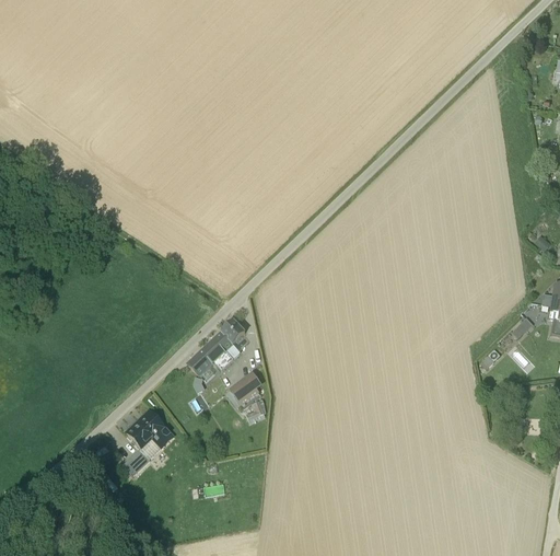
[(535,240),(547,250),(552,243),(540,234),(535,240)]
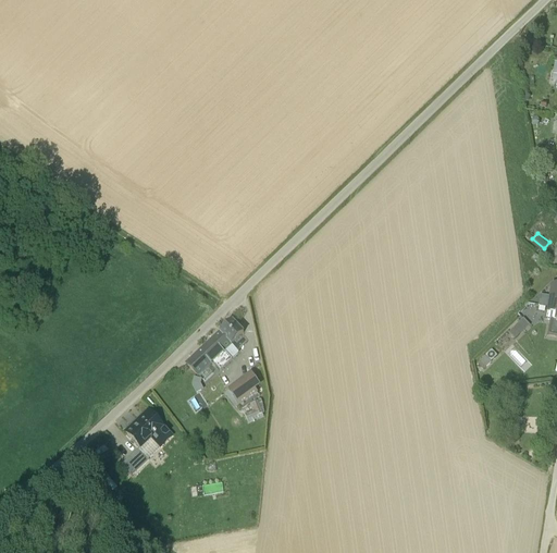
[(556,315),(556,307),(549,306),(547,318),(552,319),(556,319),(556,315)]
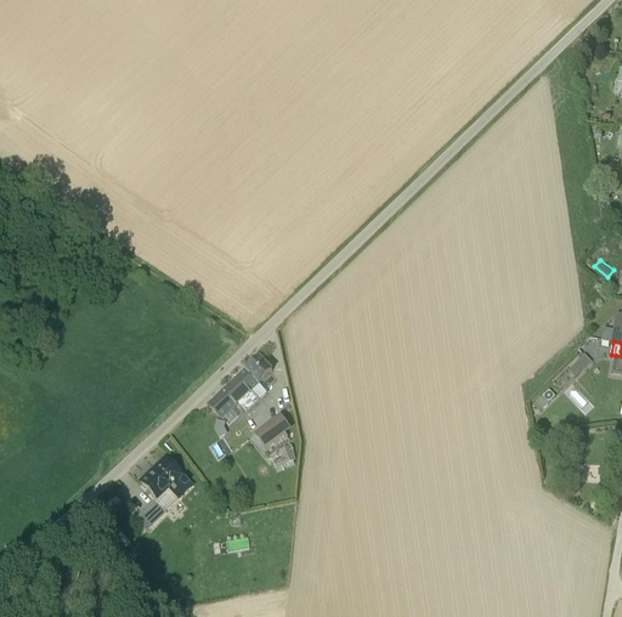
[(567,367),(575,374),(591,358),(583,351),(567,367)]
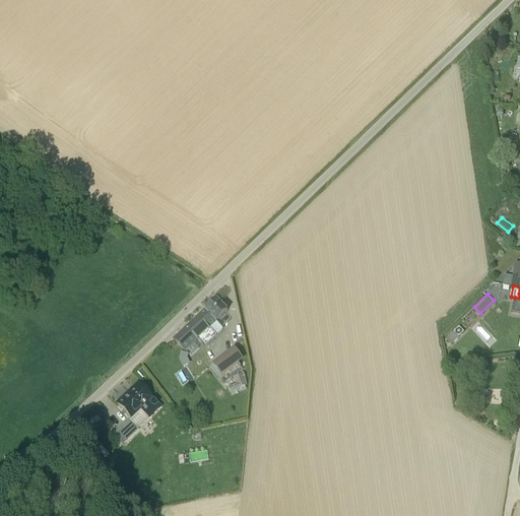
[(228,308),(217,298),(205,308),(216,319),(218,317),(228,308)]
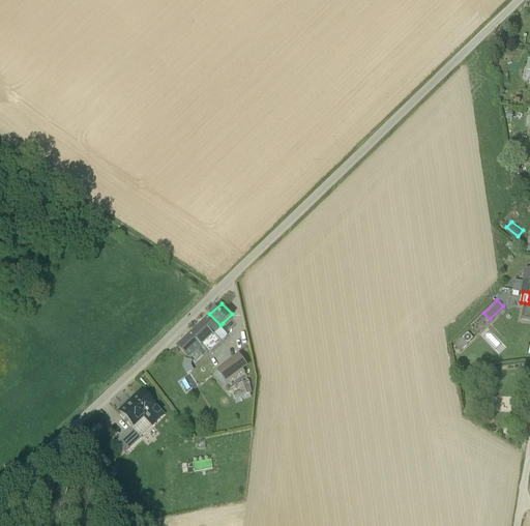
[(474,320),(481,327),(490,320),(482,312),(474,320)]
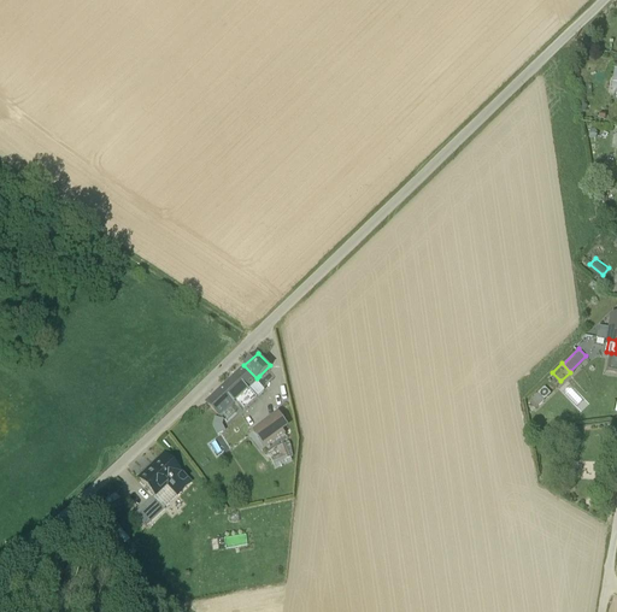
[(270,386),(259,376),(257,378),(244,365),(209,399),(222,412),(242,392),(252,402),(270,386)]
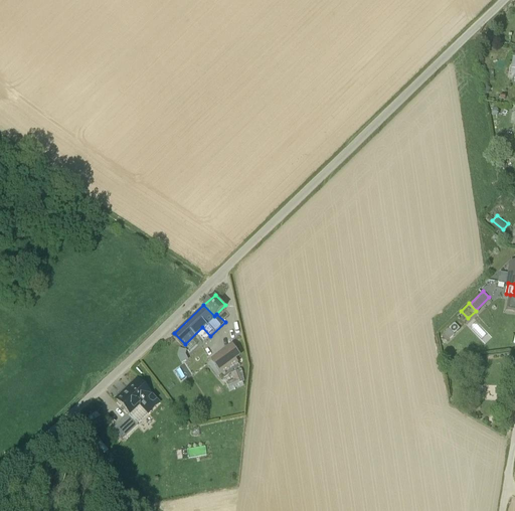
[(452,325),(447,329),(453,336),(457,332),(452,325)]
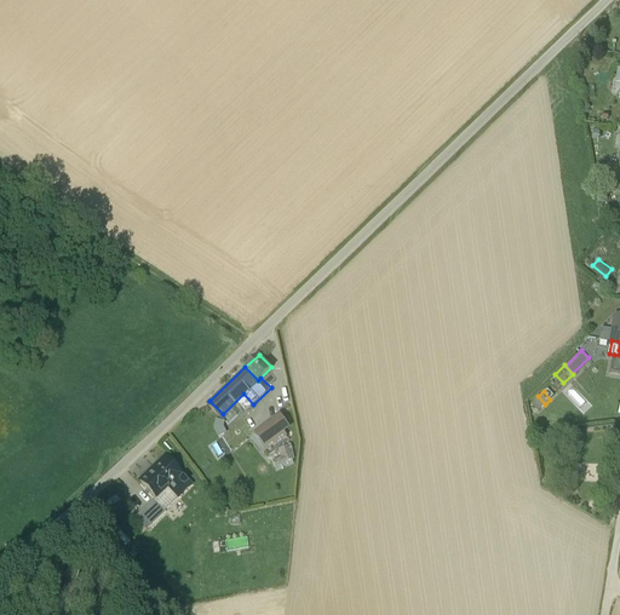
[(288,423),(280,412),(256,431),(264,442),(282,429),(288,423)]
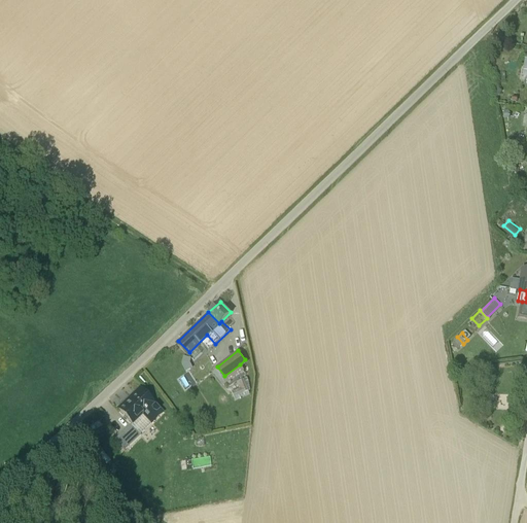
[(182,367),(190,367),(189,353),(181,353),(182,367)]
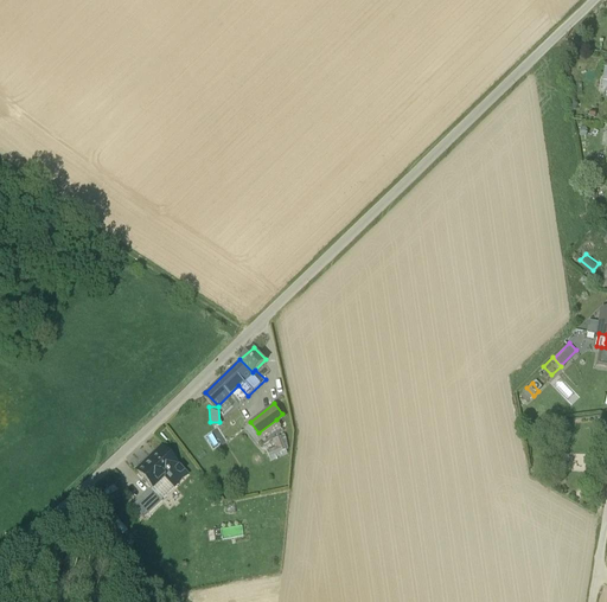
[(281,427),(276,420),(259,433),(264,441),(281,427)]
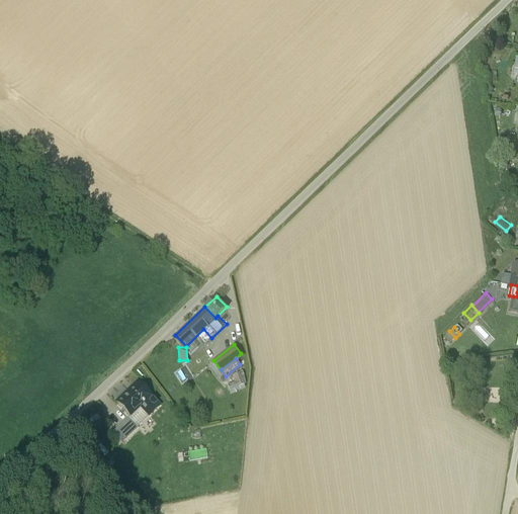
[(232,390),(247,386),(245,371),(236,373),(237,381),(231,383),(232,390)]
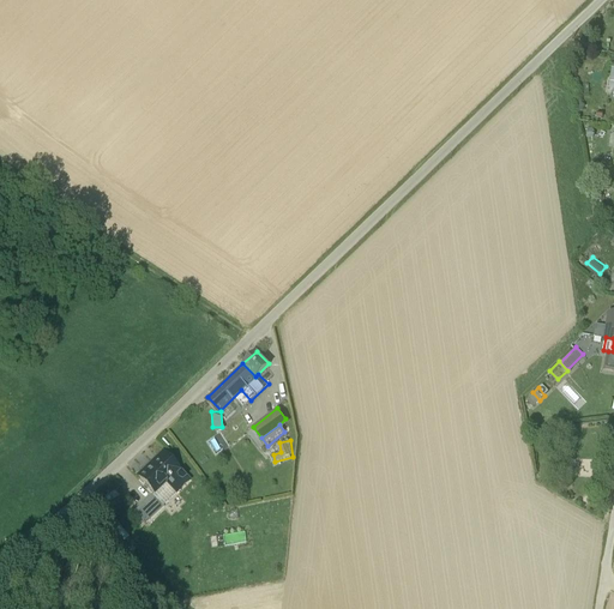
[(149,463),(138,472),(155,490),(162,483),(161,481),(168,475),(179,487),(188,477),(163,451),(150,464),(149,463)]
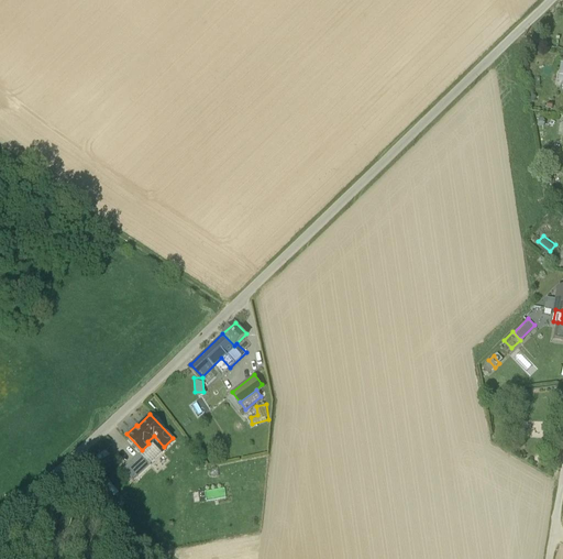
[(148,461),(164,447),(154,436),(147,441),(148,444),(142,450),(140,452),(148,461)]
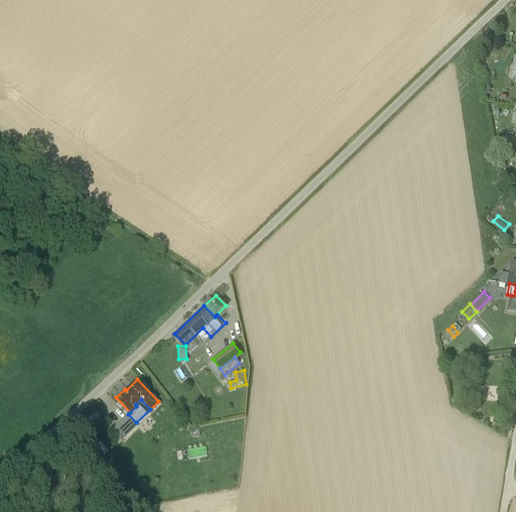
[(113,426),(123,436),(137,423),(136,422),(128,414),(127,413),(113,426)]
